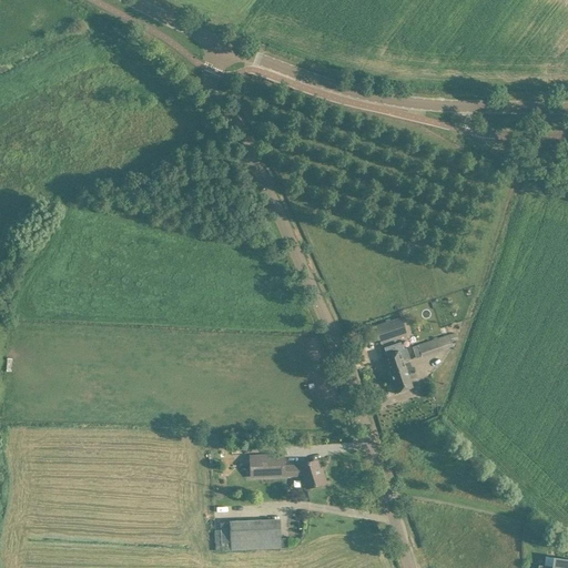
[(381,343),(406,335),(401,318),(375,326),(381,343)]
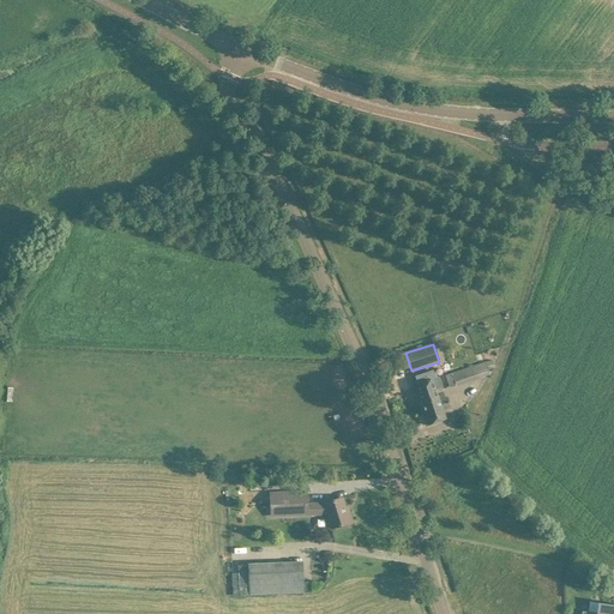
[(456,385),(483,375),(482,375),(489,373),(488,369),(495,367),(493,360),(451,374),(456,385)]
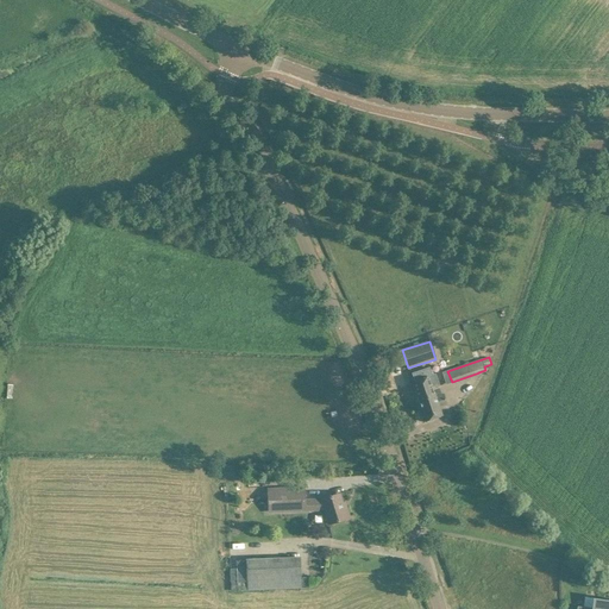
[(428,368),(413,374),(415,382),(413,382),(419,400),(434,395),(432,387),(438,384),(435,375),(432,376),(428,368)]
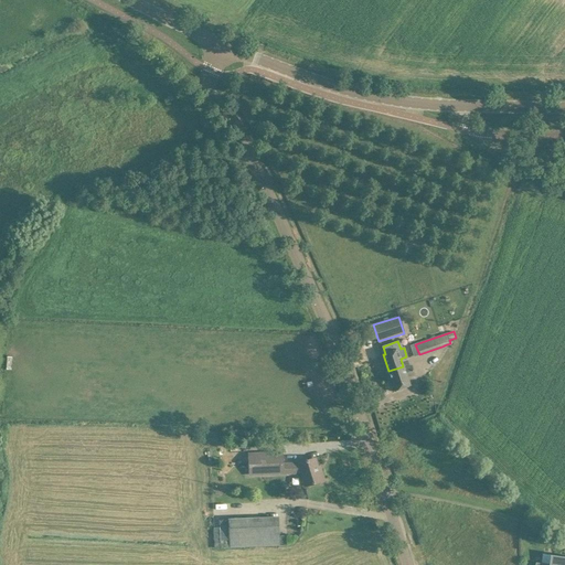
[(403,366),(388,371),(395,390),(409,385),(406,377),(414,375),(411,365),(403,368),(403,366)]
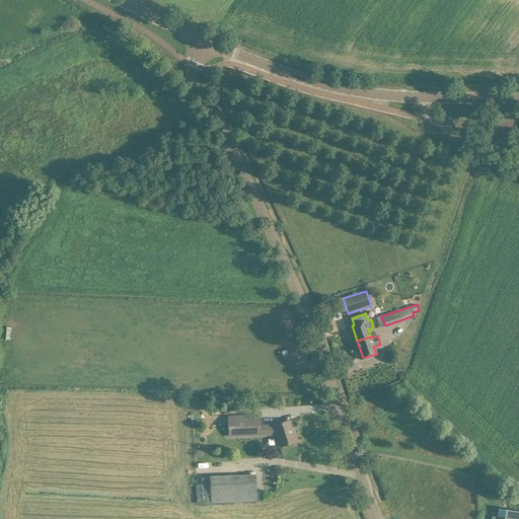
[(302,404),(302,415),(321,414),(321,403),(302,404)]
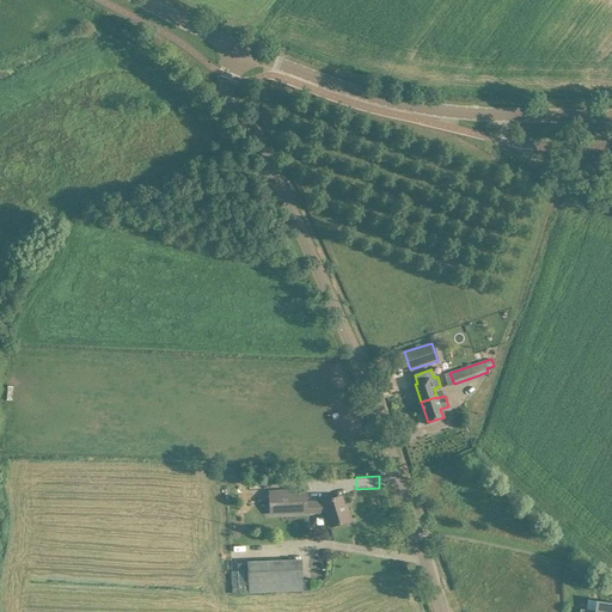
[(306,503),(305,490),(269,491),(270,514),(325,512),(330,526),(350,520),(348,509),(346,510),(341,496),(323,502),(306,503)]
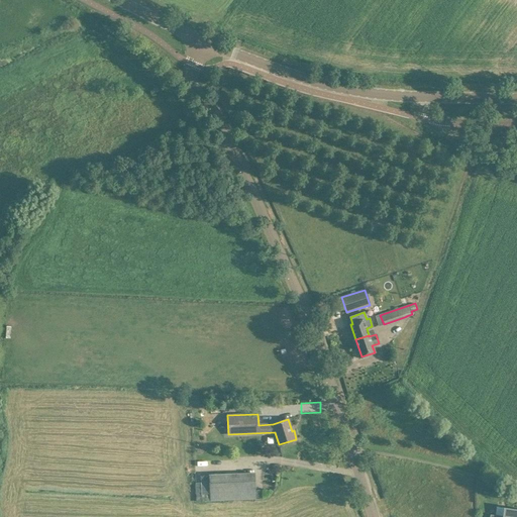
[(210,501),(255,499),(254,474),(209,476),(210,501)]
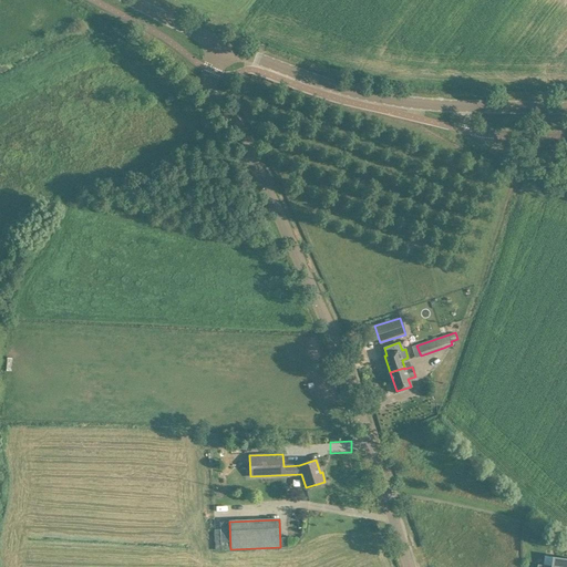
[(538,564),(537,566),(566,566),(566,557),(554,556),(553,566),(538,564)]
